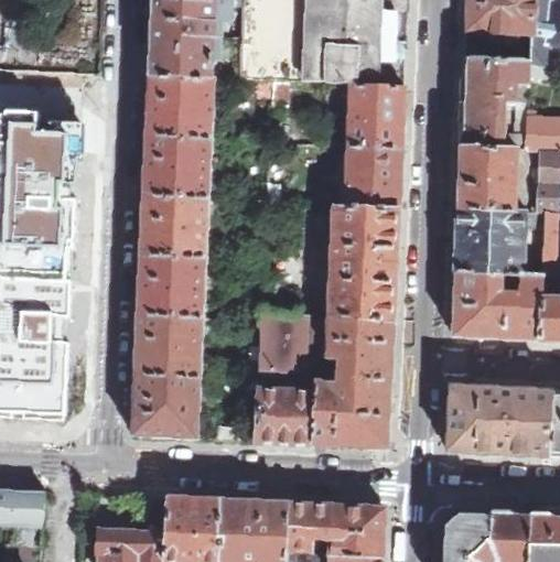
[(149,0),(147,74),(208,77),(212,0),(149,0)]
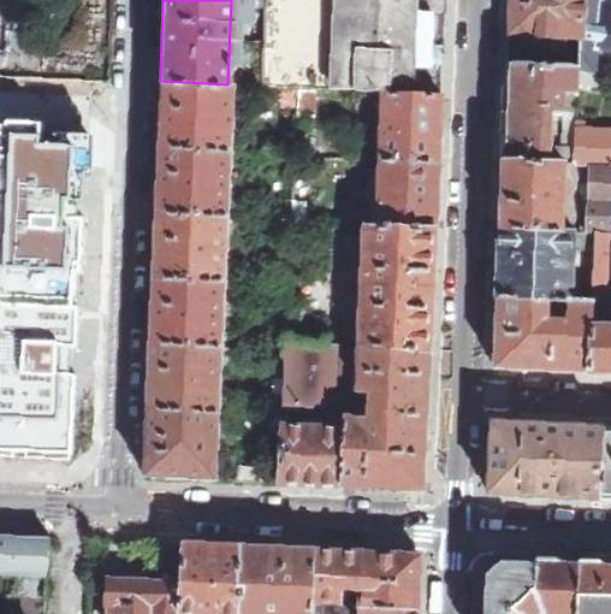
[(328,88),(332,0),(262,0),(257,86),(295,87),(310,88),(328,88)]
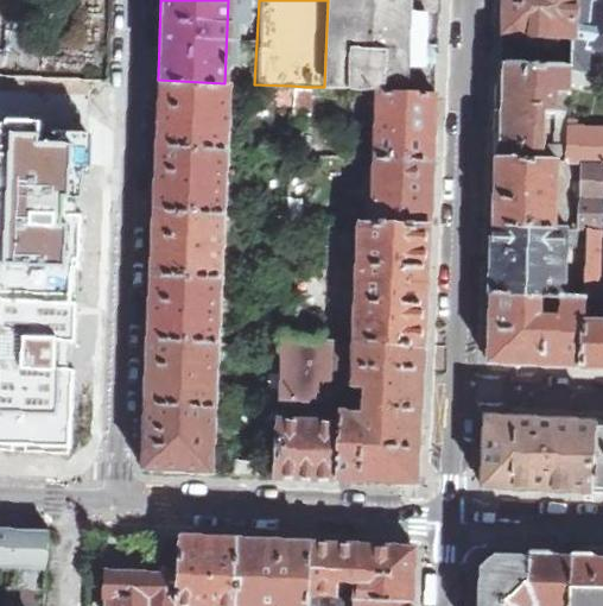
[(328,0),(324,87),(375,89),(405,90),(406,63),(421,64),(421,54),(423,11),(435,11),(435,0),(328,0)]
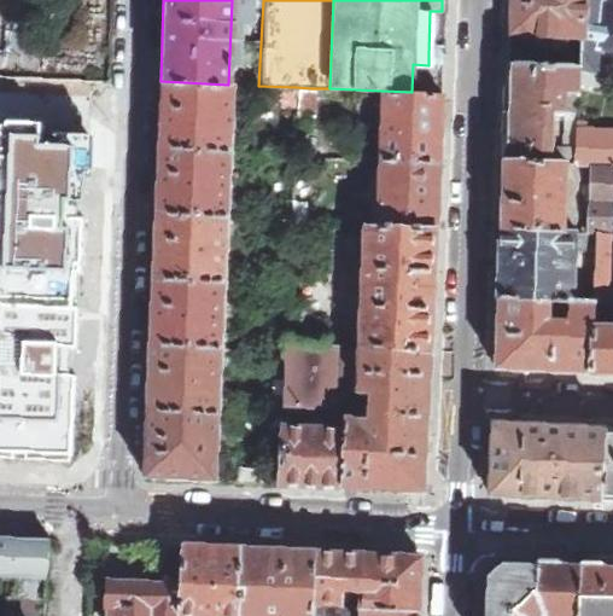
[(581,35),(583,0),(511,0),(508,32),(581,35)]
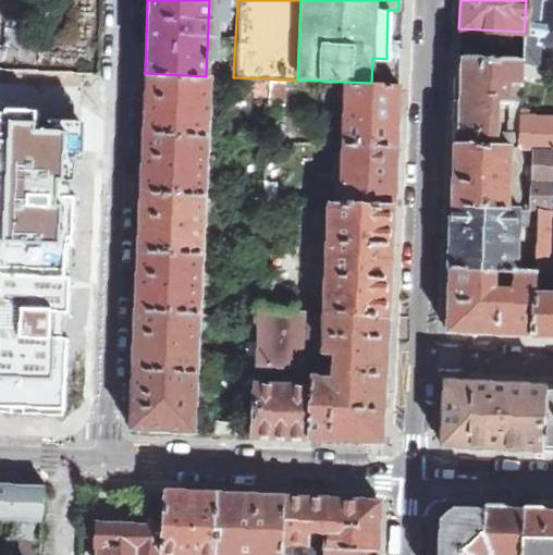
[(523,59),(521,75),(539,77),(543,42),(552,44),(552,0),(526,0),(524,32),(523,59)]
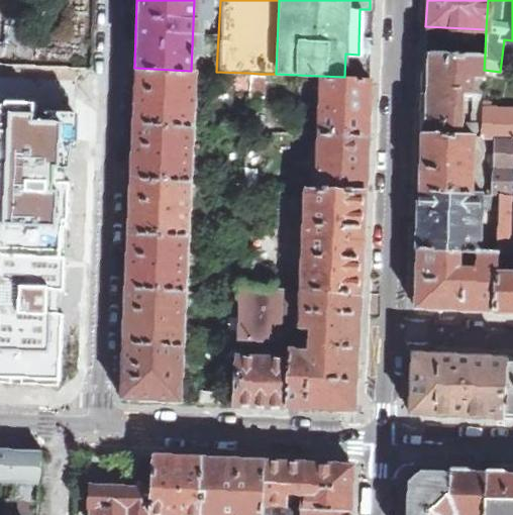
[(420,132),(457,135),(458,121),(460,93),(482,93),(484,70),(485,55),(424,50),(422,96),(420,132)]
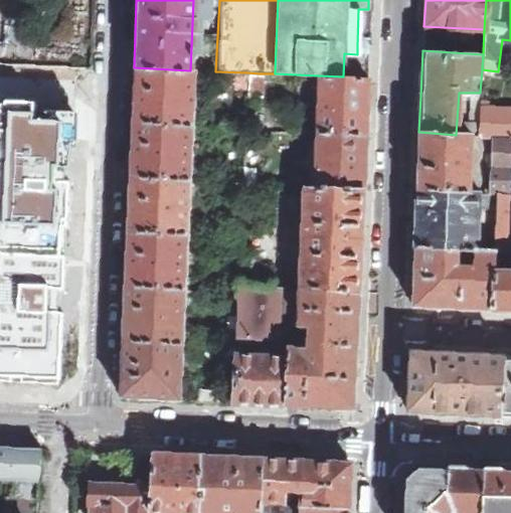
[(193,70),(190,70),(134,67),(131,122),(190,124),(193,70)]
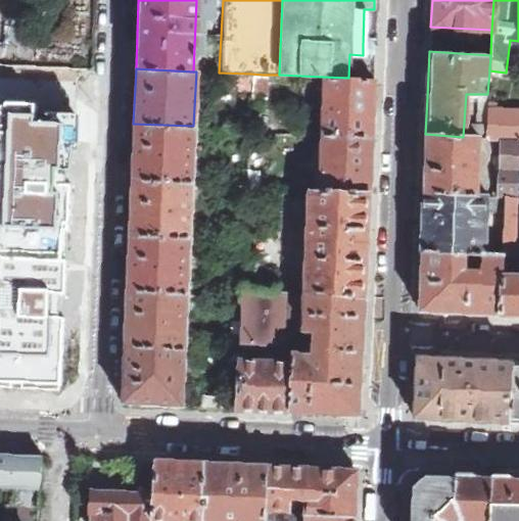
[(249,96),(260,96),(263,93),(264,75),(250,74),(249,96)]
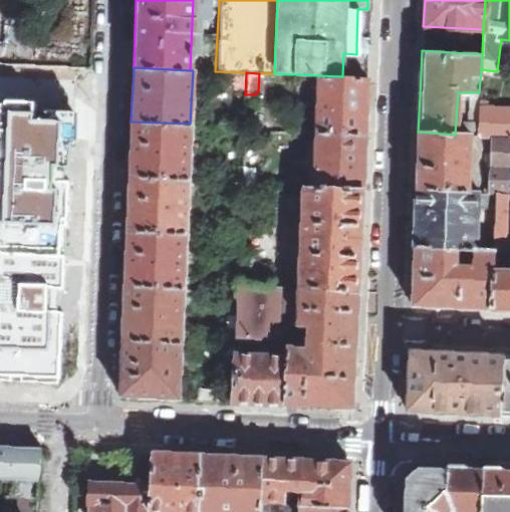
[(315,132),(362,134),(363,116),(365,77),(342,76),(317,75),(315,132)]
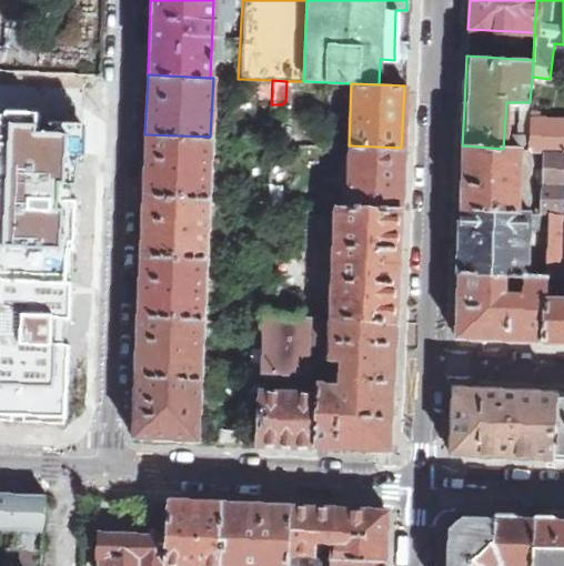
[(0,416),(67,420),(70,343),(76,213),(79,121),(58,120),(58,129),(32,128),(32,109),(29,109),(29,108),(0,105),(0,416)]
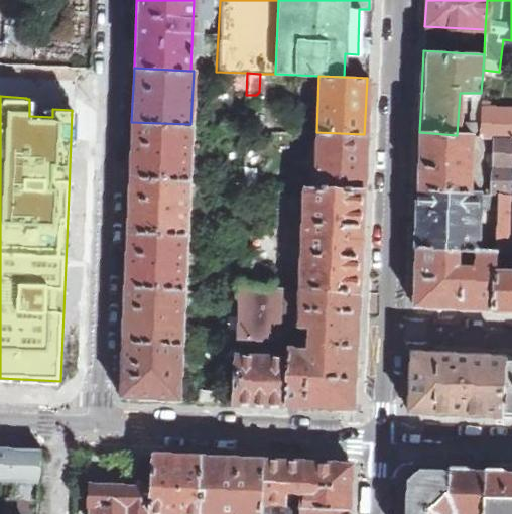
[(481,102),(479,122),(478,135),(492,136),(511,136),(511,108),(486,107),(486,102),(481,102)]
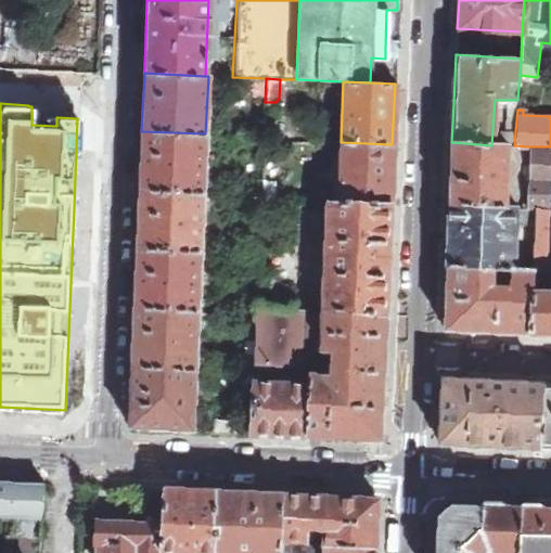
[(492,130),(491,145),(507,145),(514,145),(515,131),(492,130)]
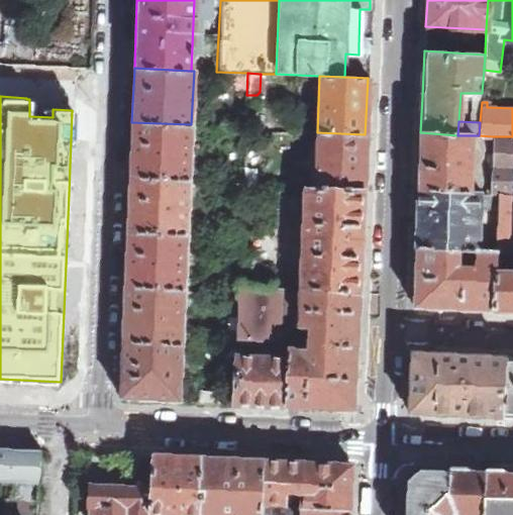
[(129,176),(189,180),(191,124),(131,122),(129,176)]
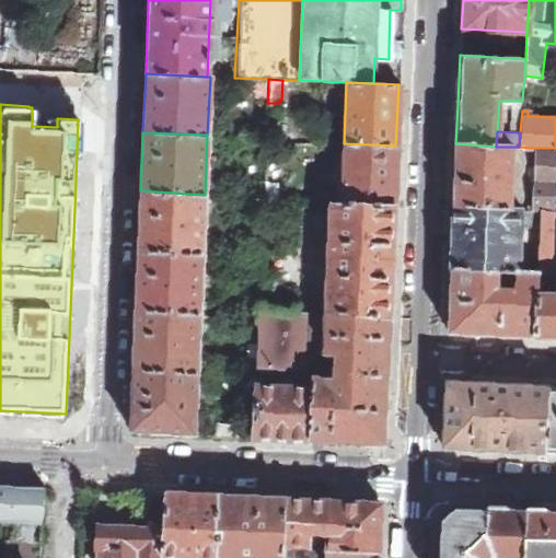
[(342,204),(393,206),(394,174),(395,146),(344,143),(342,204)]
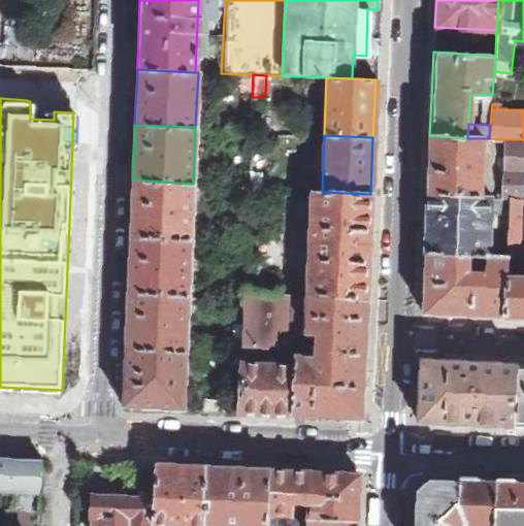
[(426,194),(480,197),(482,138),(467,138),(429,135),(428,167),(426,194)]
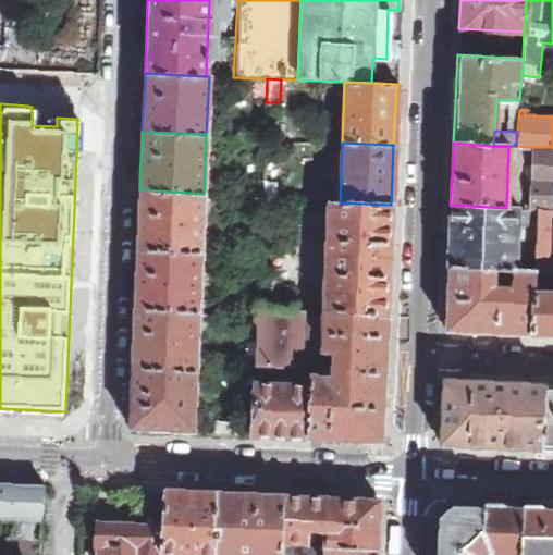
[(552,209),(552,147),(531,147),(528,199),(528,209),(537,209),(552,209)]
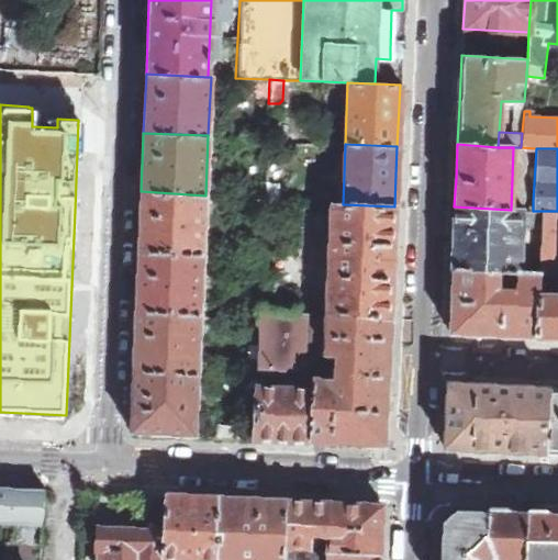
[(202,256),(205,196),(141,191),(137,253),(202,256)]
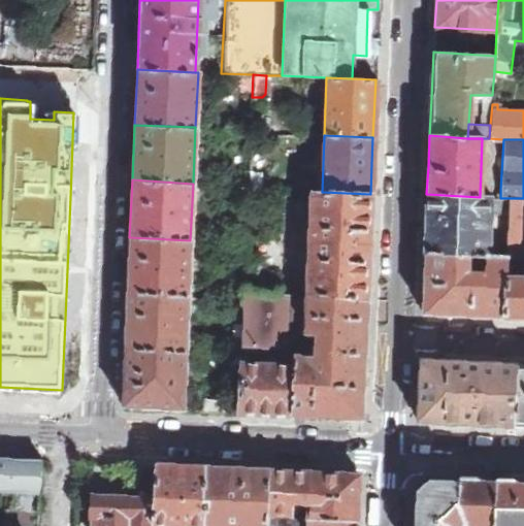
[(305,298),(365,301),(366,299),(368,254),(370,194),(322,192),(312,192),(305,298)]
